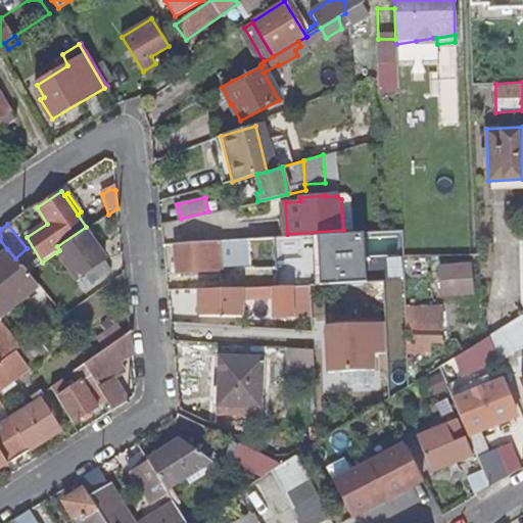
[(104,259),(86,231),(59,250),(56,252),(76,279),(84,275),(90,284),(110,270),(103,259),(104,259)]
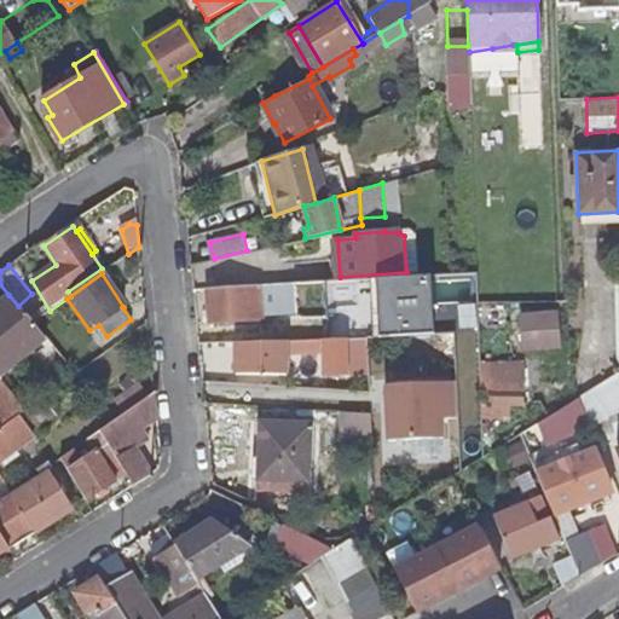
[(435,327),(462,325),(461,301),(478,301),(476,275),(434,277),(435,327)]
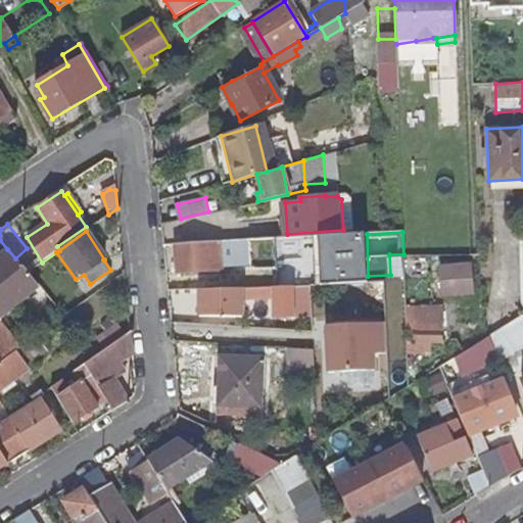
[(365,234),(316,236),(318,284),(366,282),(365,234)]
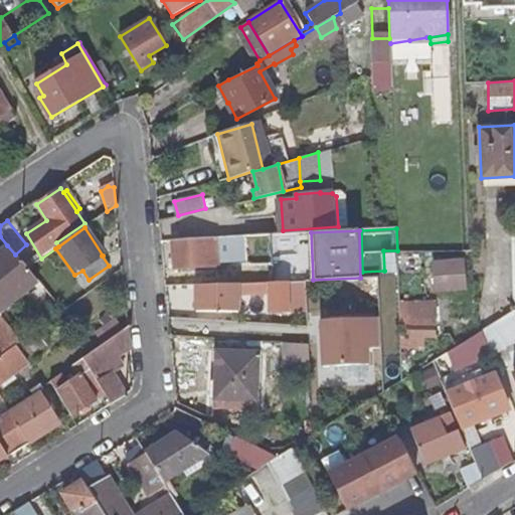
[(243,235),(170,239),(171,258),(171,267),(172,269),(216,266),(216,262),(245,260),(243,235)]
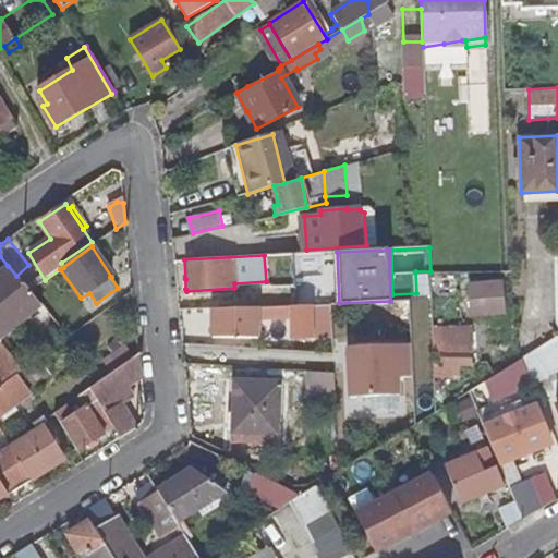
[(8,266),(0,273),(0,339),(40,305),(29,291),(16,276),(8,266)]
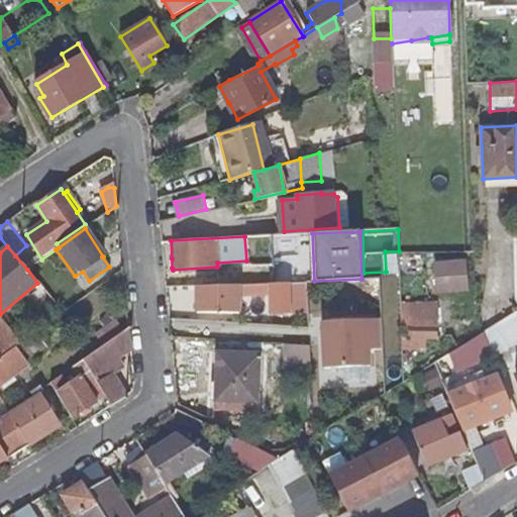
[(466,288),(474,288),(473,262),(464,262),(464,261),(434,262),(435,292),(466,291),(466,288)]
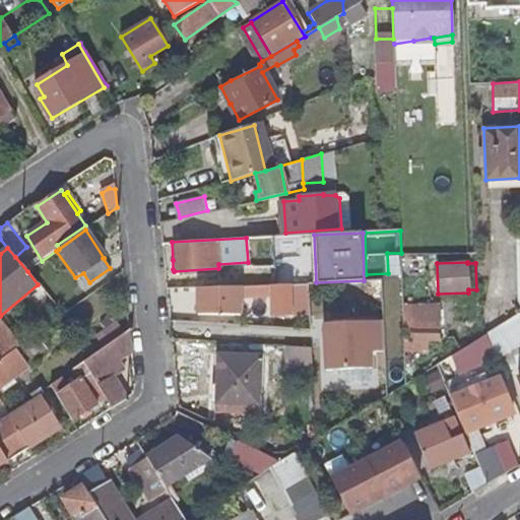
[(280,285),(280,295),(300,295),(300,285),(280,285)]
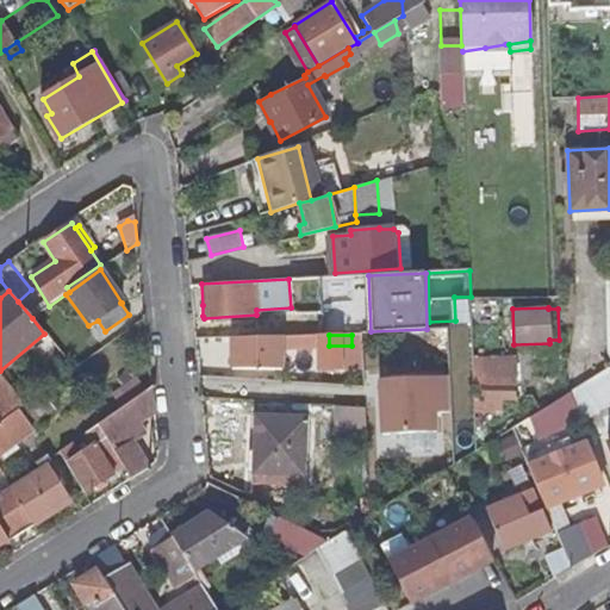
[(313,336),(280,336),(231,338),(232,369),(281,368),(280,353),(305,353),(305,356),(315,356),(313,336)]
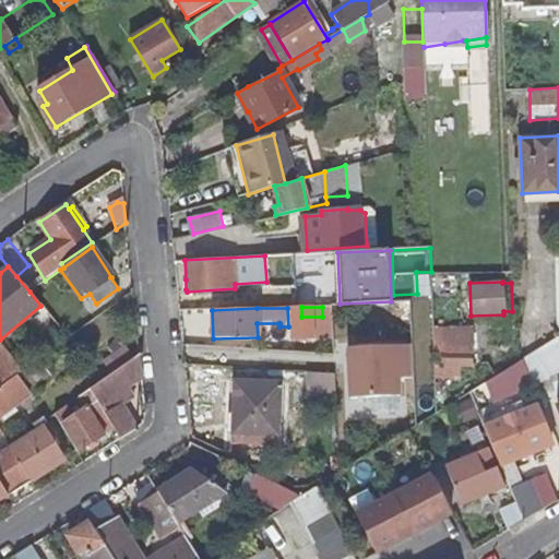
[(433,341),(435,347),(439,348),(473,348),(472,329),(439,330),(439,341),(433,341)]
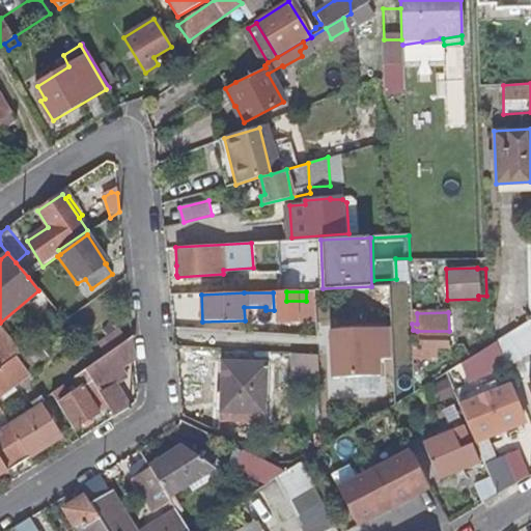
[(530,319),(497,341),(507,367),(523,361),(522,358),(530,354),(530,387),(530,388),(530,390),(530,319)]
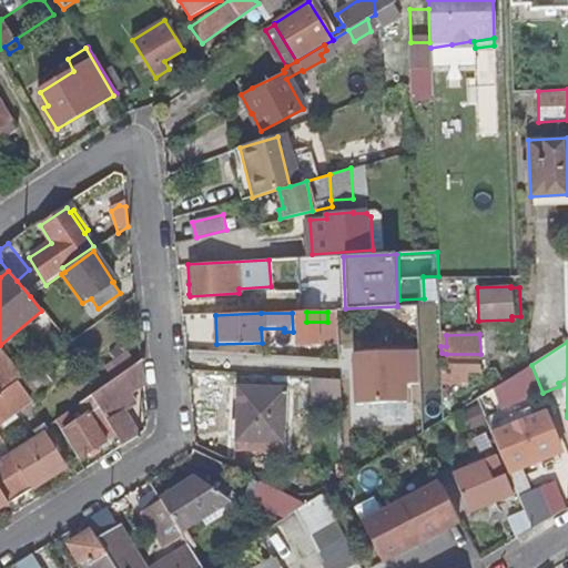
[(0,352),(0,394),(23,376),(2,351),(0,352)]
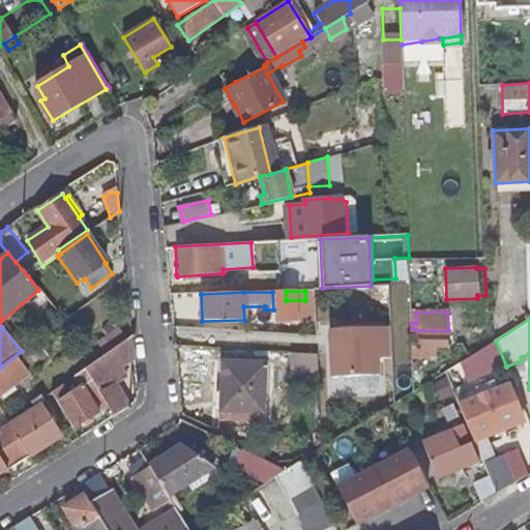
[(341,346),(330,347),(331,378),(379,376),(378,358),(391,358),(389,327),(346,329),(341,334),(341,346)]
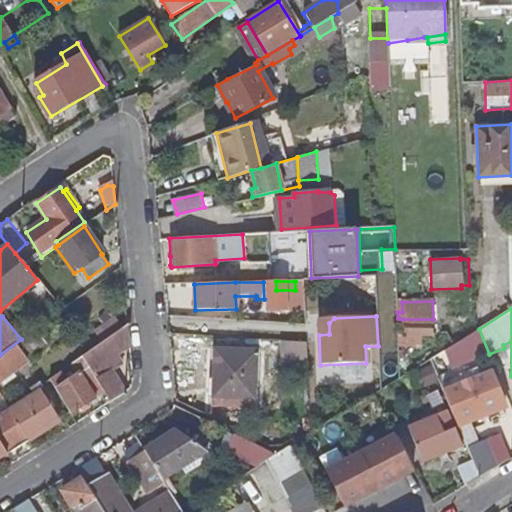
[(119,331),(120,330),(112,319),(92,334),(100,345),(119,331)]
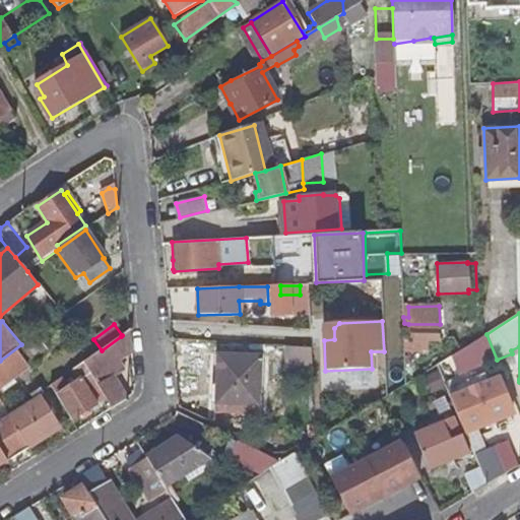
[(440,324),(408,324),(408,339),(439,340),(440,324)]
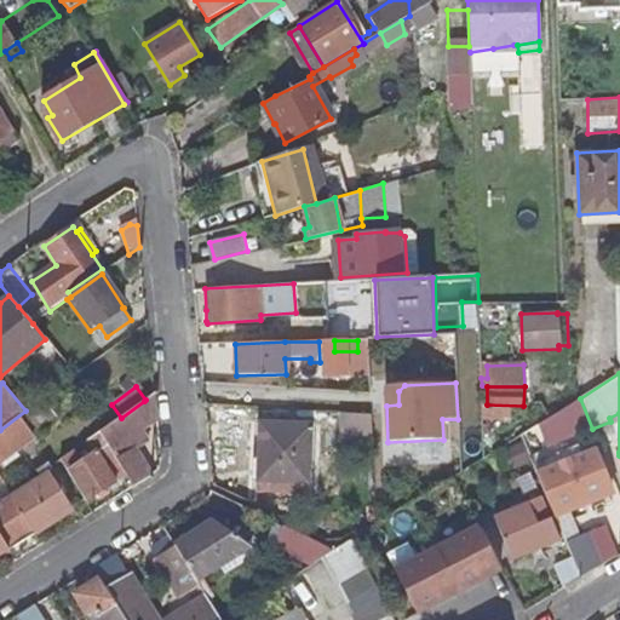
[(580,399),(539,424),(547,446),(592,429),(580,399)]
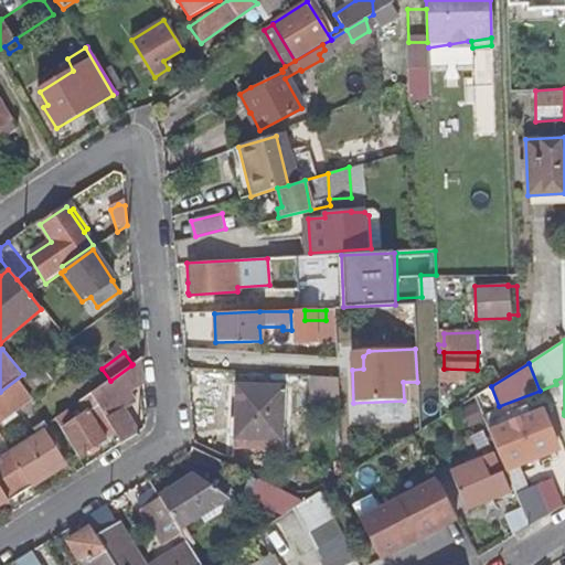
[(145,379),(136,366),(134,369),(131,365),(110,381),(91,394),(115,434),(121,444),(137,435),(123,413),(136,404),(127,391),(145,379)]
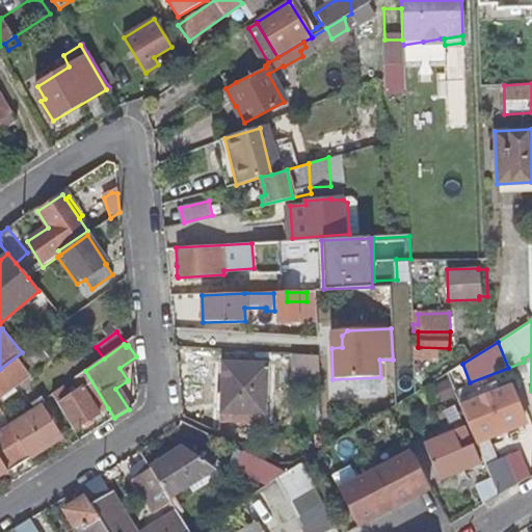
[(295,387),(321,386),(319,355),(293,353),(295,387)]
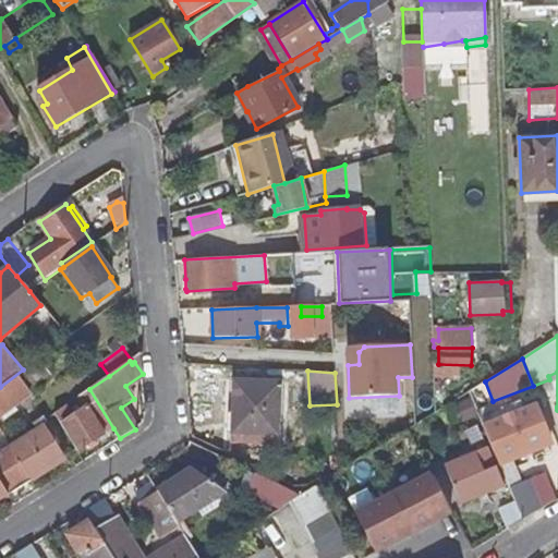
[(0,415),(31,395),(17,377),(0,389),(0,415)]
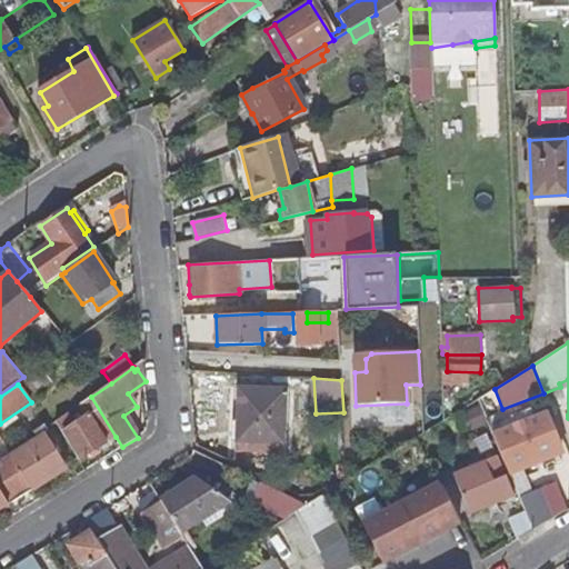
[(281,443),(285,392),(240,389),(237,441),(281,443)]
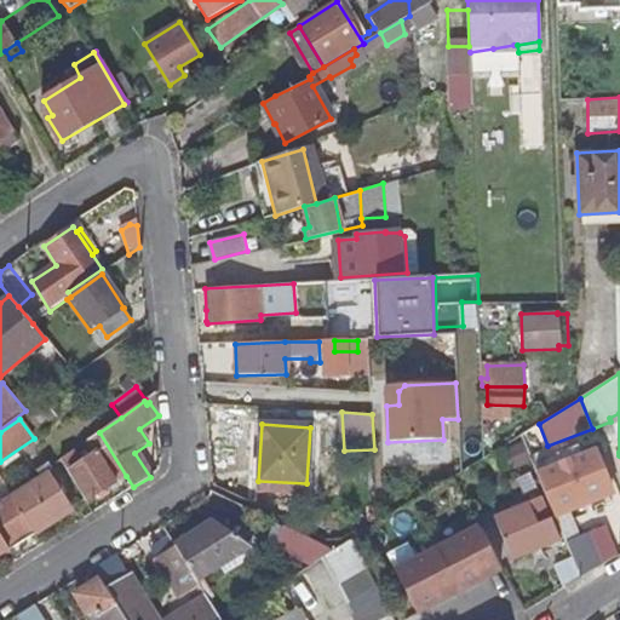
[(126,476),(99,432),(87,442),(93,454),(78,464),(70,454),(61,461),(85,501),(95,497),(97,500),(105,495),(102,492),(126,476)]
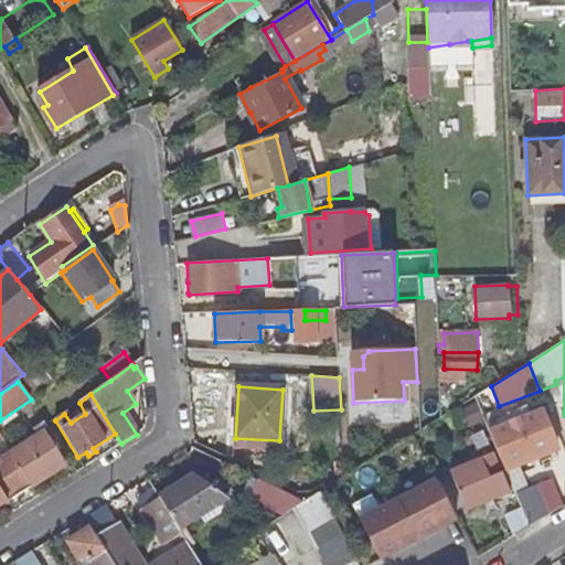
[(520,418),(489,429),(514,492),(528,487),(519,466),(557,450),(542,409),(533,414),(530,407),(518,413),(520,418)]
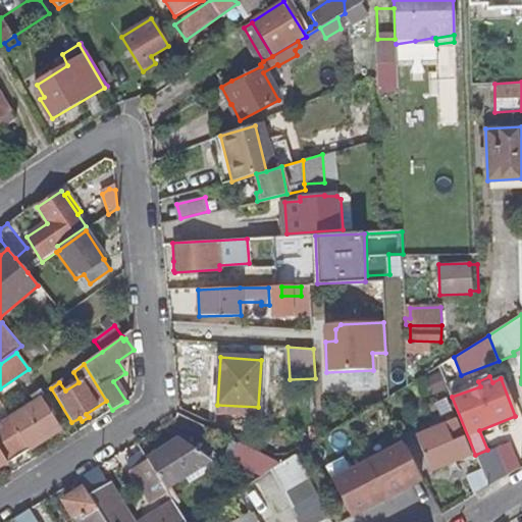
[(41,401),(10,419),(30,450),(59,430),(41,401)]
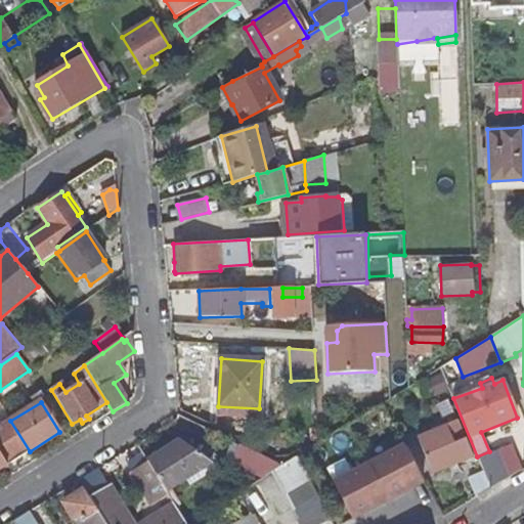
[(474,457),(459,420),(419,436),(434,473),(474,457)]
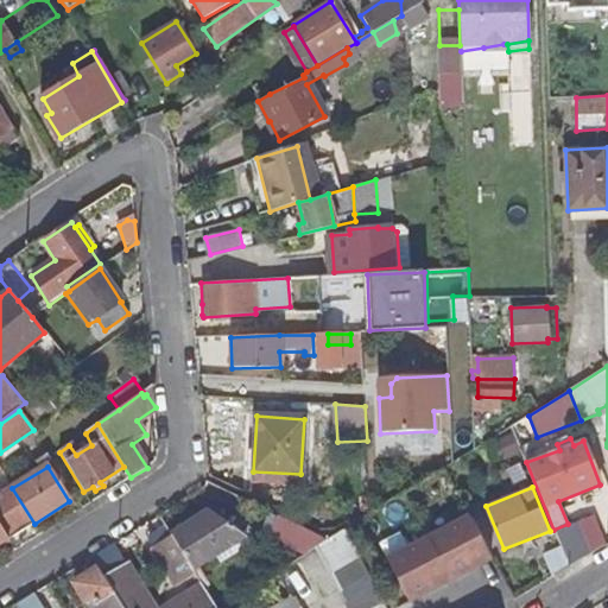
[(0,526),(8,540),(35,524),(12,488),(0,495),(0,526)]
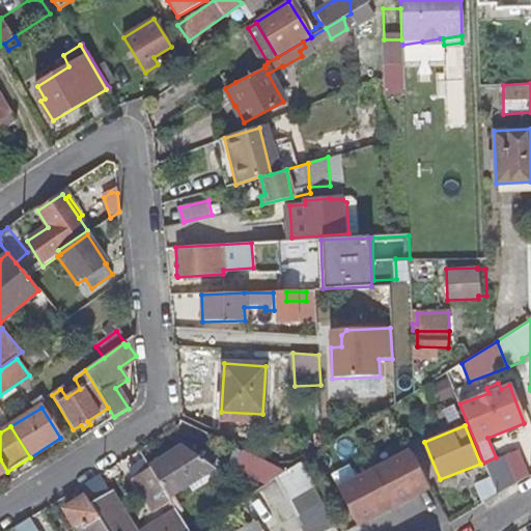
[(182,446),(149,467),(167,496),(213,468),(182,446)]
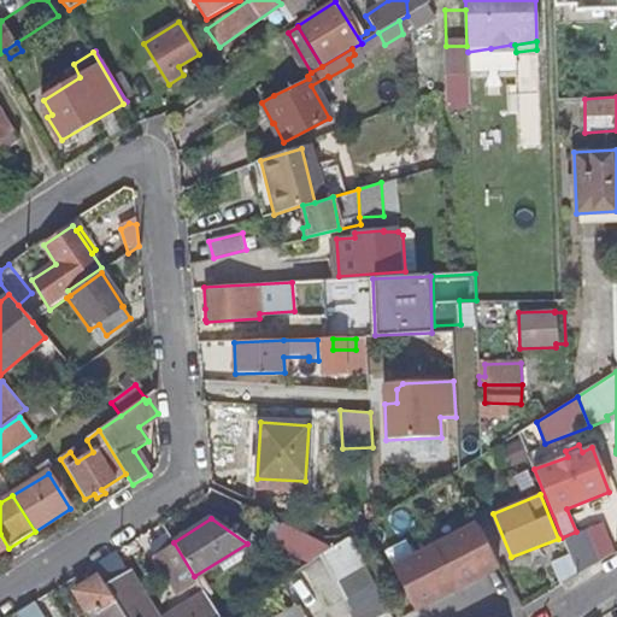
[(476,523),(393,566),(416,609),(498,565),(476,523)]
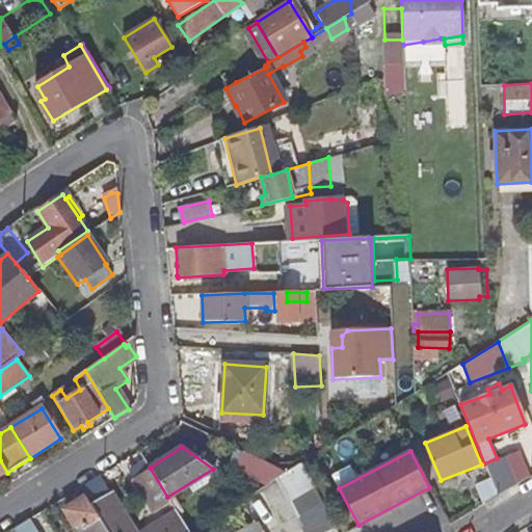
[(280,476),(286,473),(245,453),(235,470),(266,485),(280,476)]
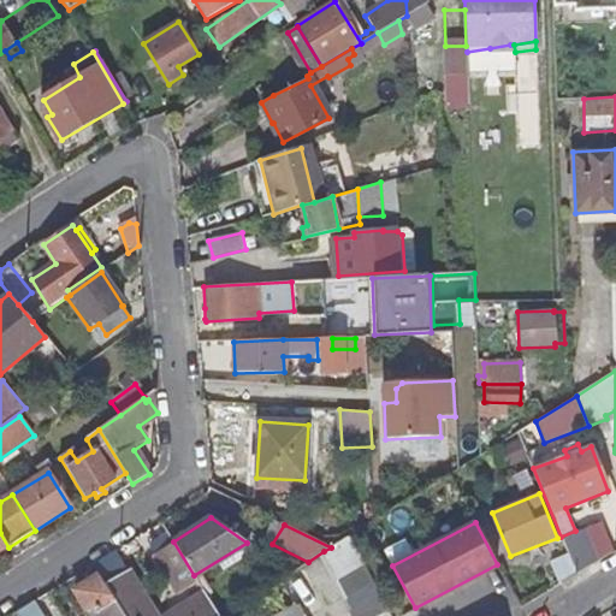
[(331,548),(324,551),(356,615),(392,615),(351,535),(331,548)]
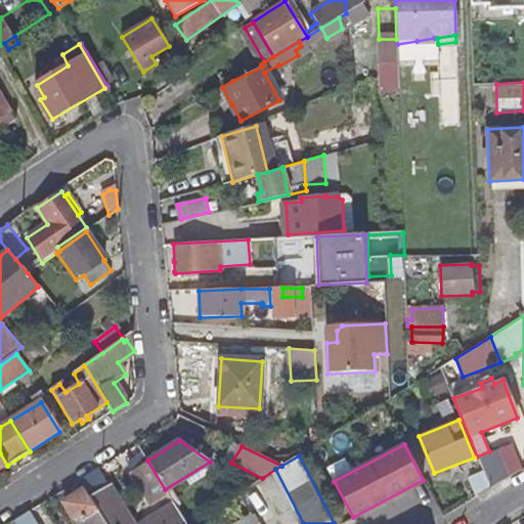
[(165,489),(147,461),(129,472),(148,503),(167,491),(165,489)]
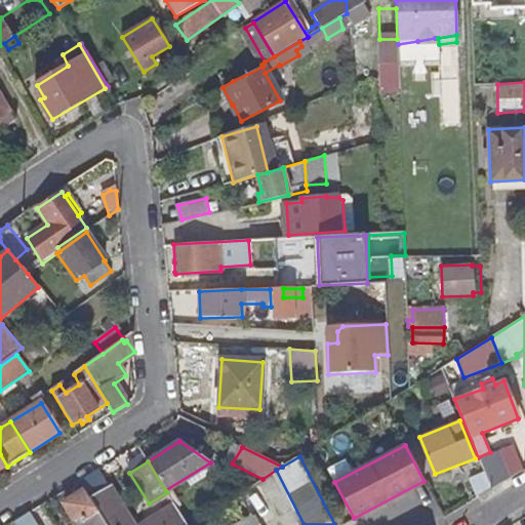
[(187,524),(173,502),(160,511),(162,515),(147,524),(130,524),(109,489),(94,497),(111,524),(187,524)]
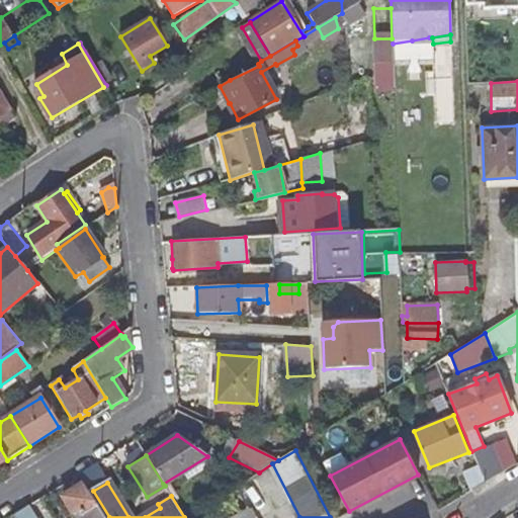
[(105,517),(84,484),(63,497),(76,517),(78,517),(82,516),(83,517),(105,517)]
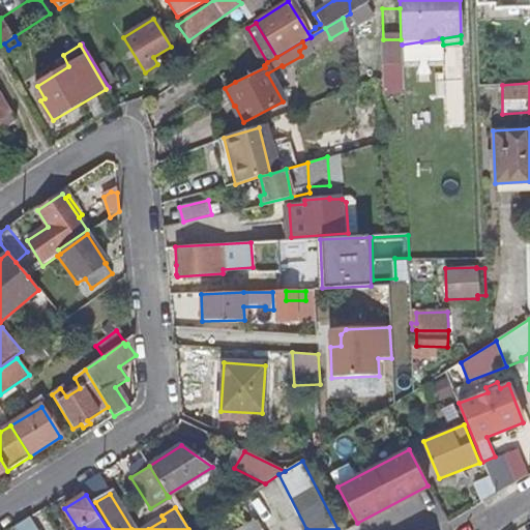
[(261,529),(255,517),(227,529),(261,529)]
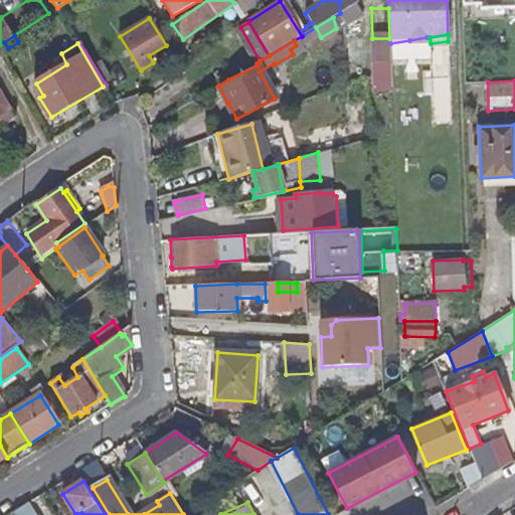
[(14,512),(15,514),(34,514),(35,514),(28,504),(14,512)]
